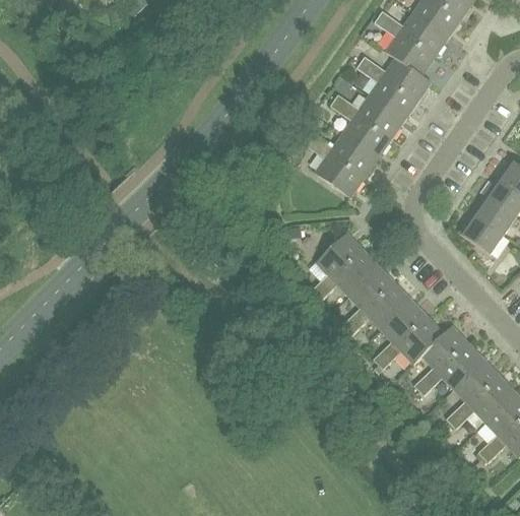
[(448,37),(461,17),(437,0),(420,0),(413,12),(448,37)]
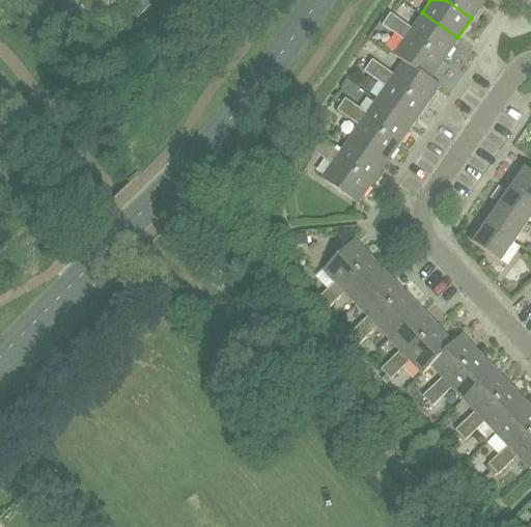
[(446,0),(471,18),(484,0),(446,0)]
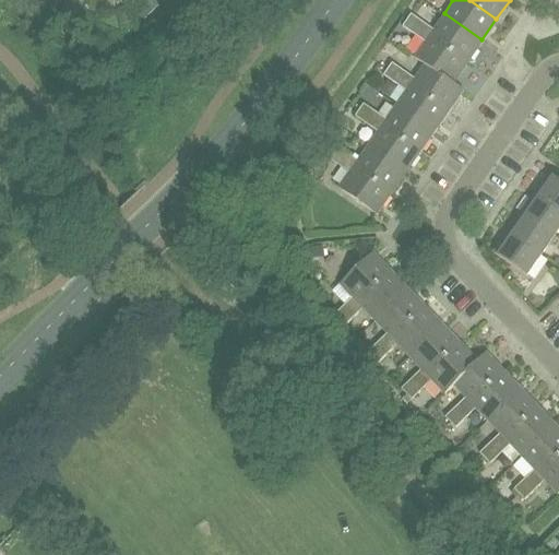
[(411,11),(407,18),(425,30),(429,23),(411,11)]
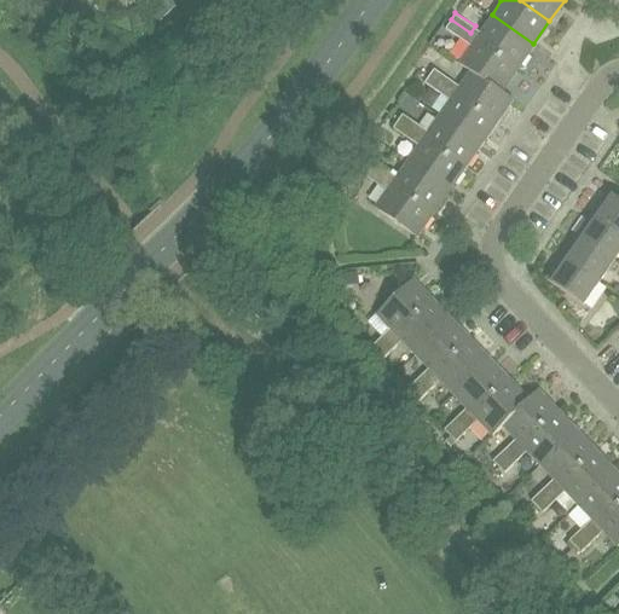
[(518,65),(533,44),(492,15),(476,36),(518,65)]
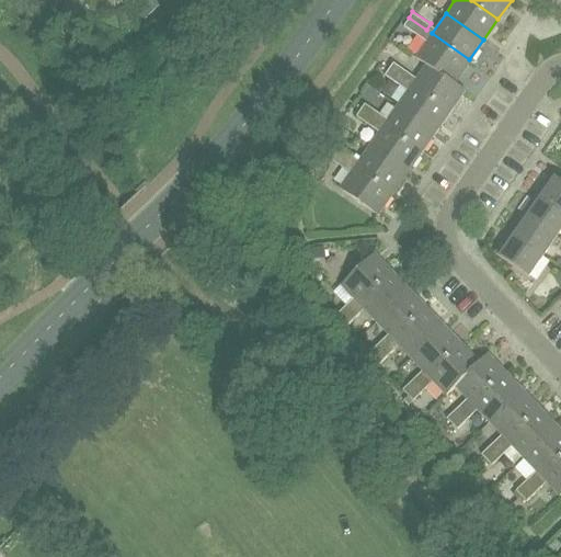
[(409,18),(404,23),(422,36),(426,30),(409,18)]
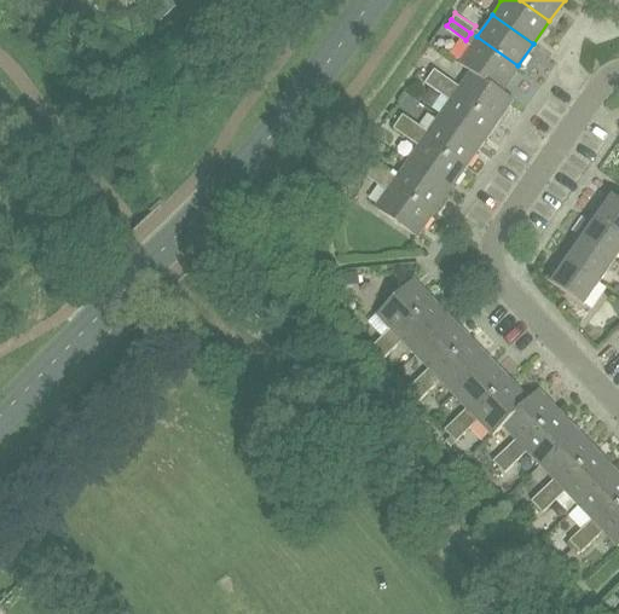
[(502,90),(502,88),(518,65),(476,36),(460,61),(470,68),(472,68),(502,90)]
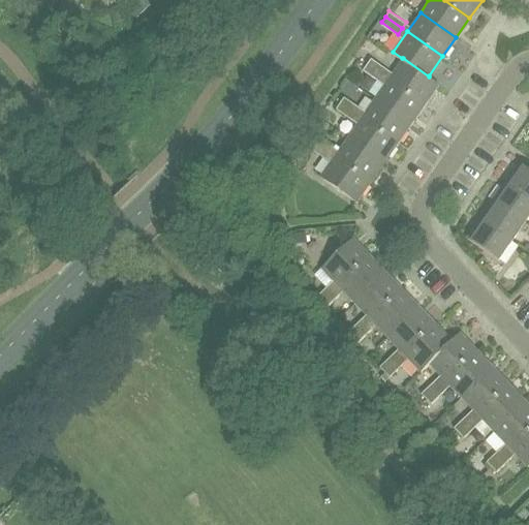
[(371,57),(367,62),(383,74),(387,68),(371,57)]
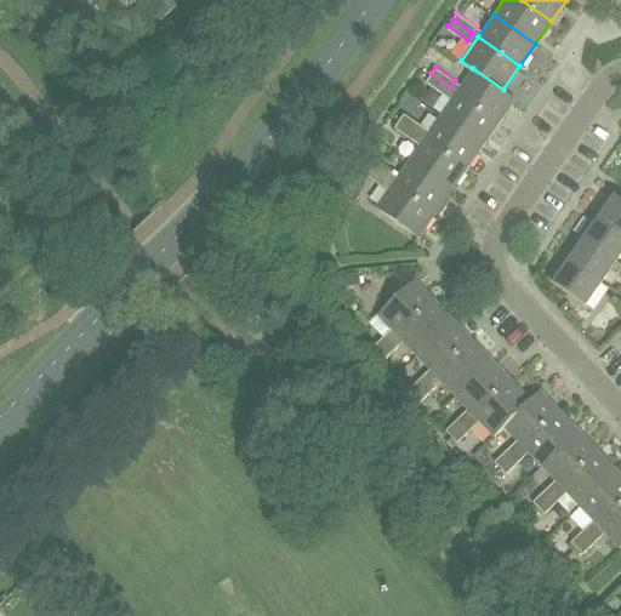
[(516,96),(503,89),(503,90),(473,68),(472,68),(456,91),(499,120),(516,96)]
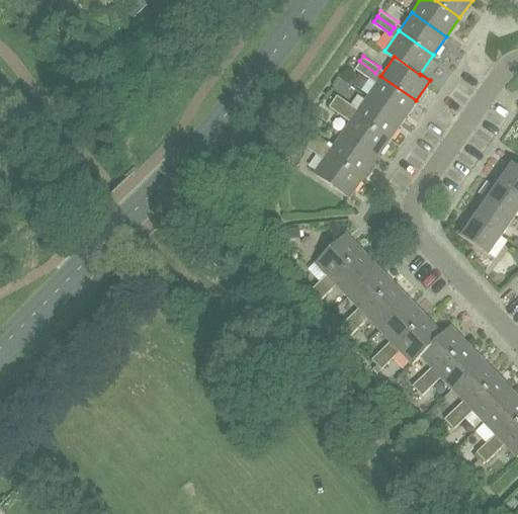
[(359,61),(355,67),(371,78),(375,73),(359,61)]
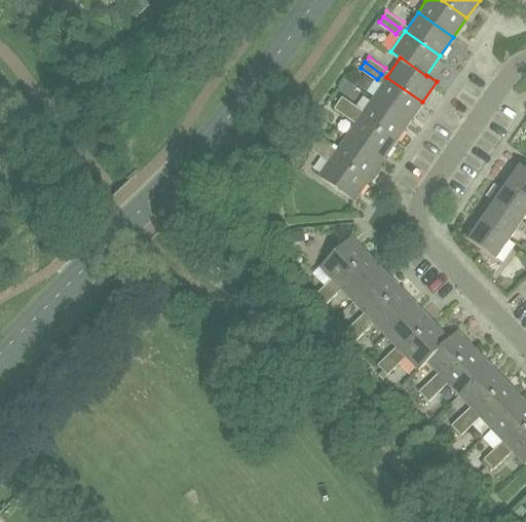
[(409,121),(422,102),(386,77),(373,97),(409,121)]
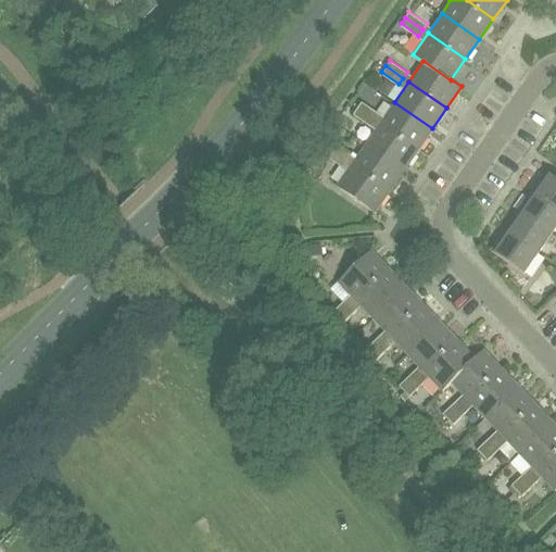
[(362,100),(357,107),(376,118),(380,112),(362,100)]
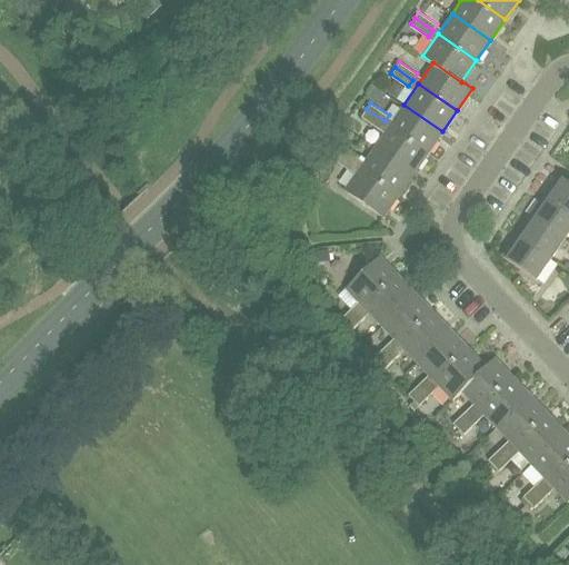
[(428,151),(442,131),(403,105),(389,125),(428,151)]
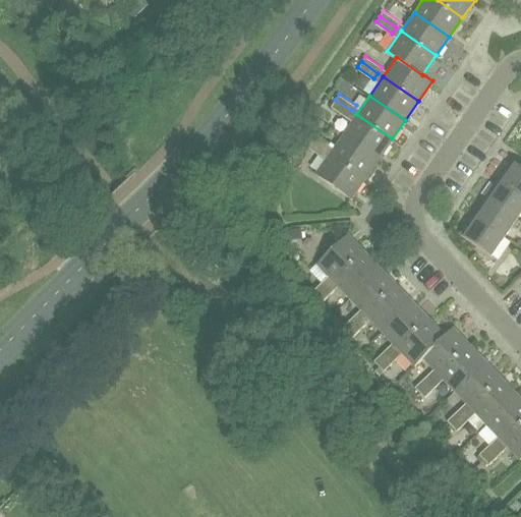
[(335,100),(331,106),(348,117),(352,111),(335,100)]
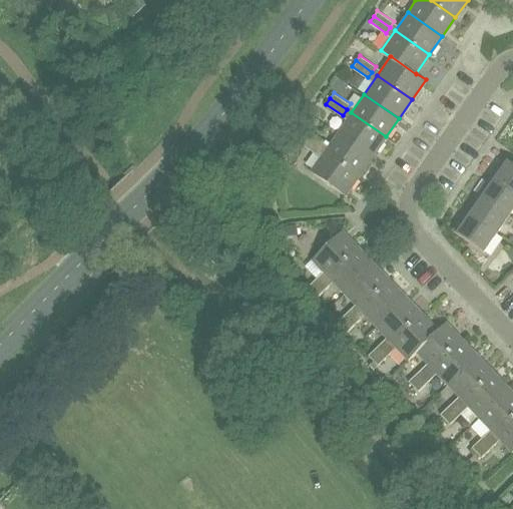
[(373,155),(386,136),(351,112),(338,131),(373,155)]
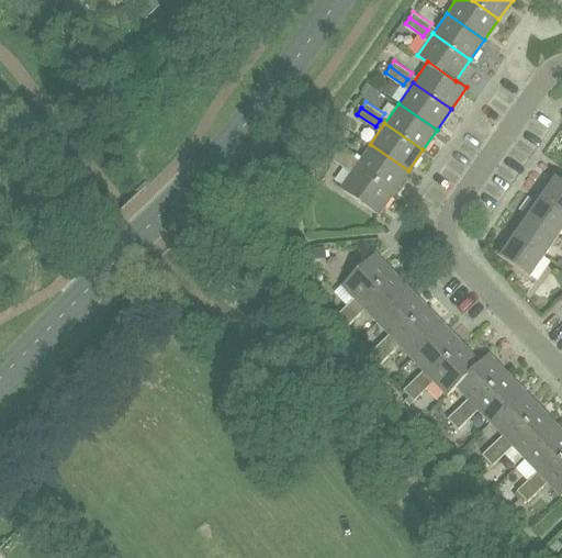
[(337,142),(333,148),(350,160),(355,155),(337,142)]
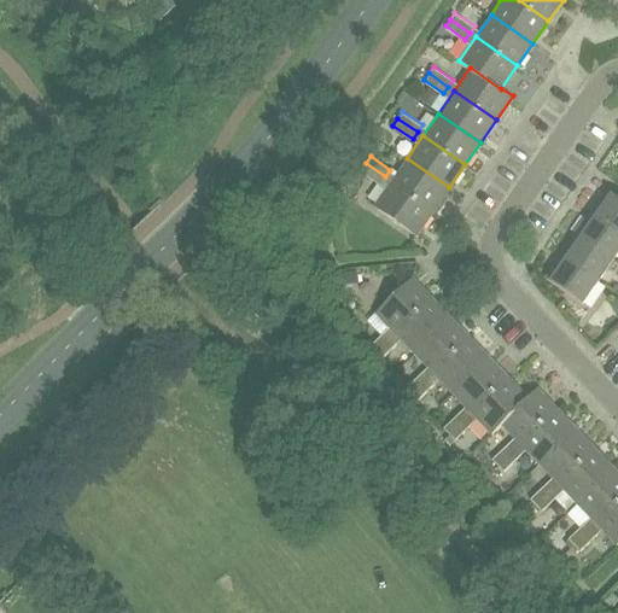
[(433,210),(449,187),(407,158),(391,181),(433,210)]
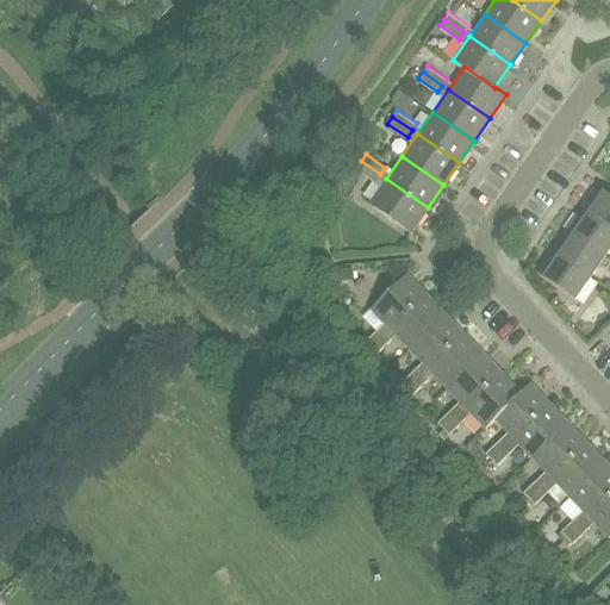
[(361,161),(356,168),(375,181),(380,174),(361,161)]
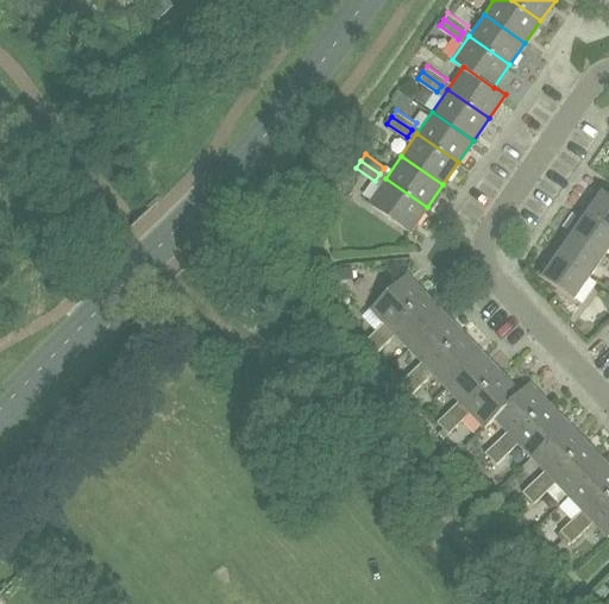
[(410,231),(427,207),(385,178),(369,201),(410,231)]
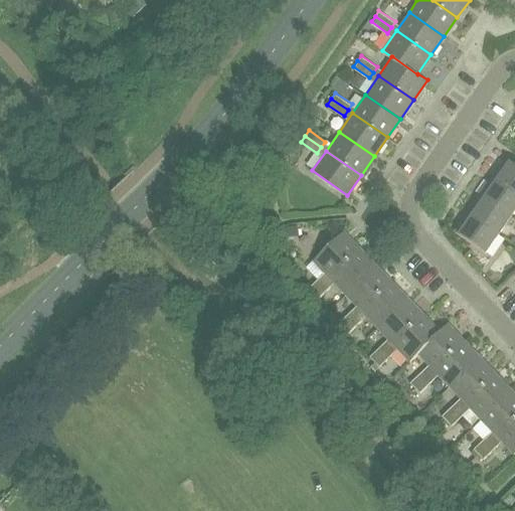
[(493,175),(514,190),(514,162),(506,156),(493,175)]
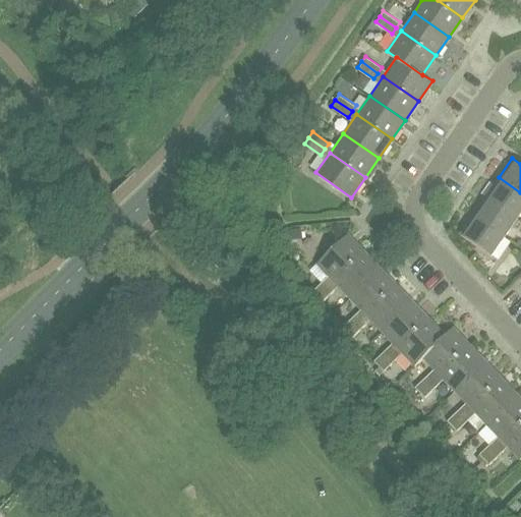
[(517,217),(520,211),(520,192),(499,177),(485,195),(517,217)]
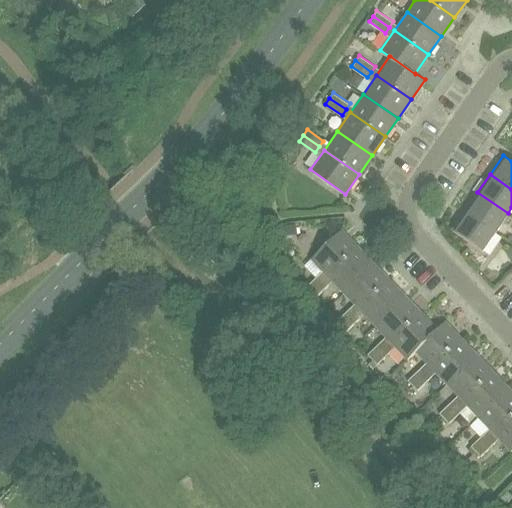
[(495,231),(508,213),(477,192),(465,210),(495,231)]
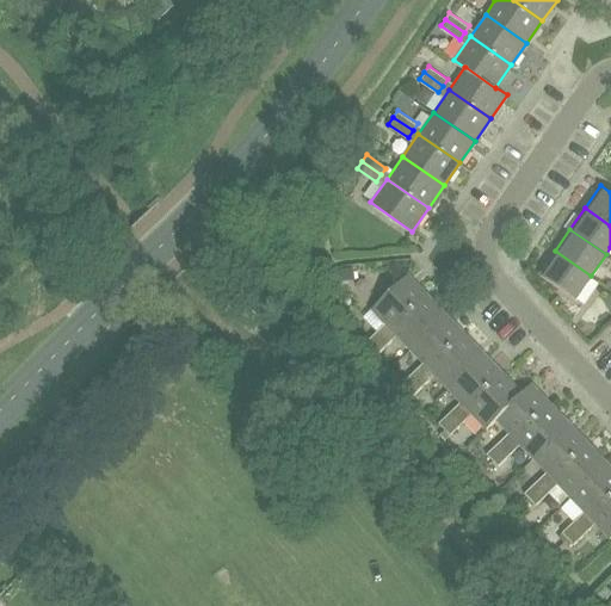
[(575,298),(591,276),(555,251),(539,272),(575,298)]
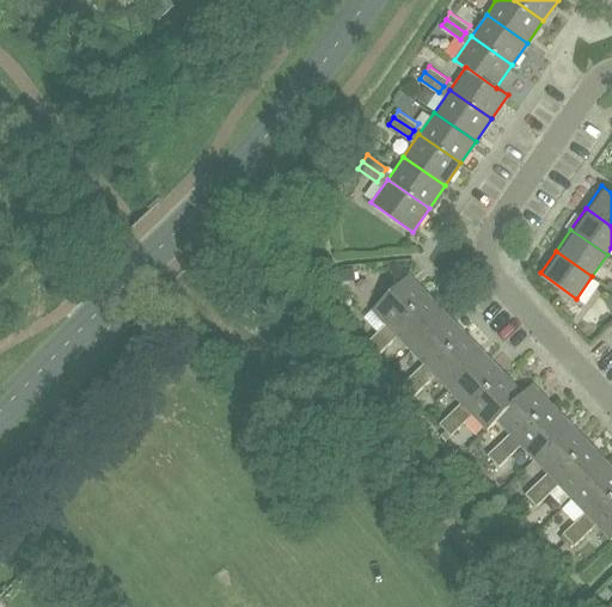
[(338,269),(340,281),(354,279),(353,268),(338,269)]
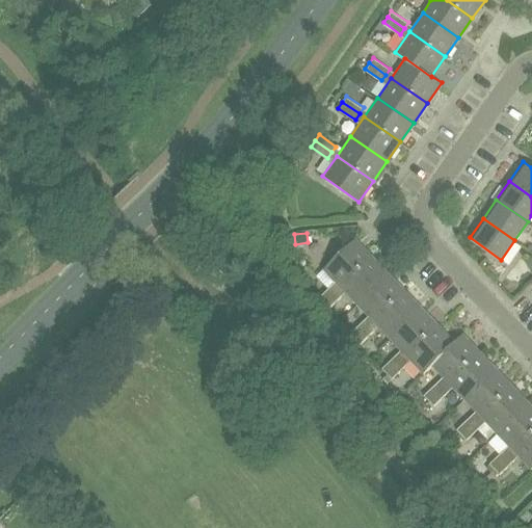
[(341,285),(372,255),(355,237),(323,267),(341,285)]
